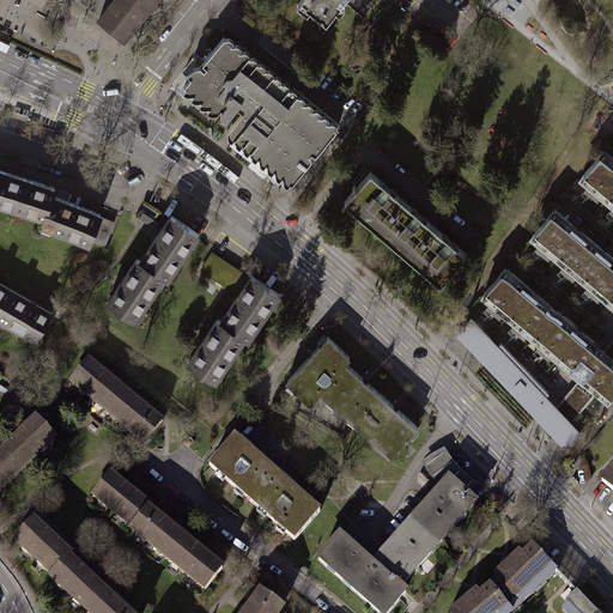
[(111,0),(102,0),(101,2),(97,0),(78,0),(83,1),(99,16),(107,7),(111,0)]
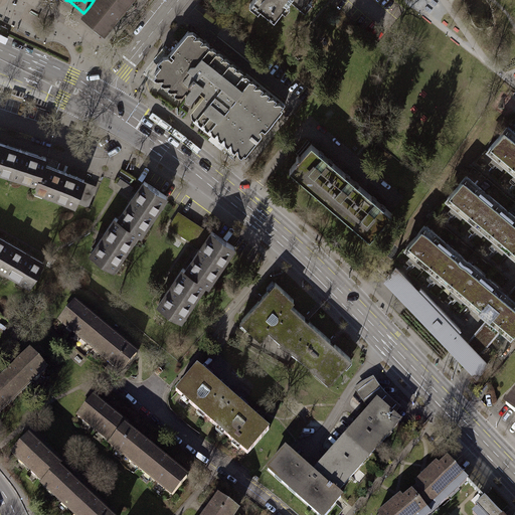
[(94,0),(90,6),(83,13),(105,30),(129,0),(94,0)]
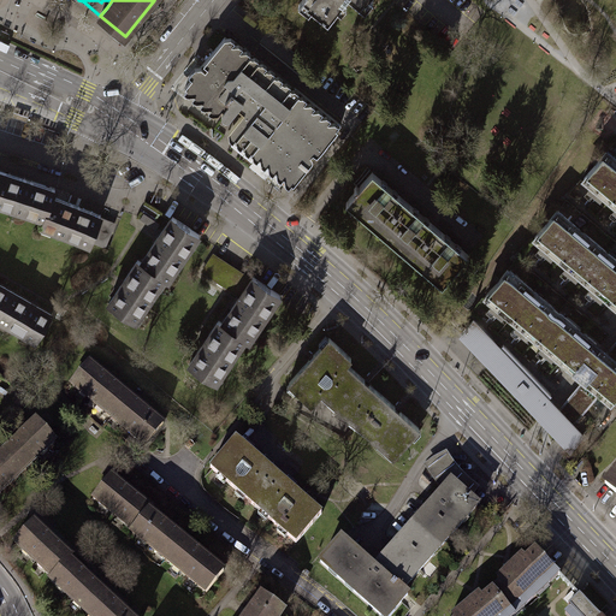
[(303,0),(312,6),(311,7),(327,21),(343,0),(354,0),(360,5),(363,0),(303,0)]
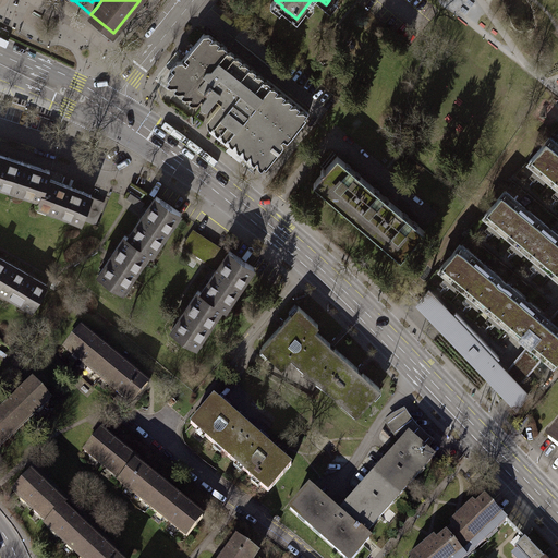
[(203,33),(168,77),(206,108),(215,96),(220,100),(206,118),(266,166),(308,112),(264,76),(262,80),(203,33)]
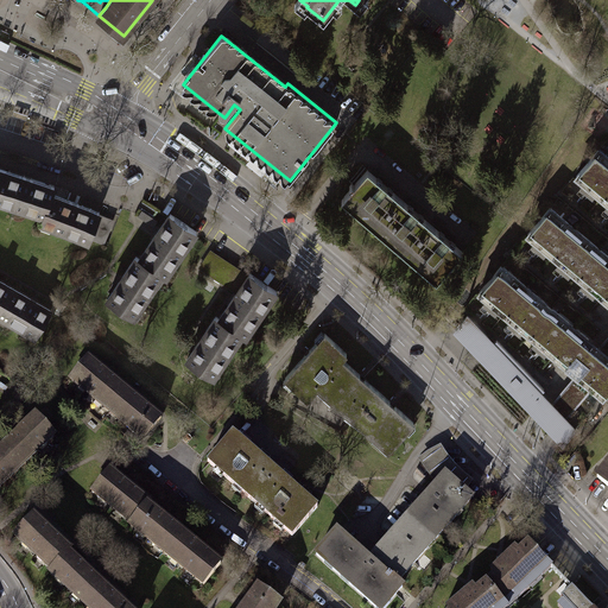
[(607,157),(599,149),(576,176),(607,202),(607,157)]
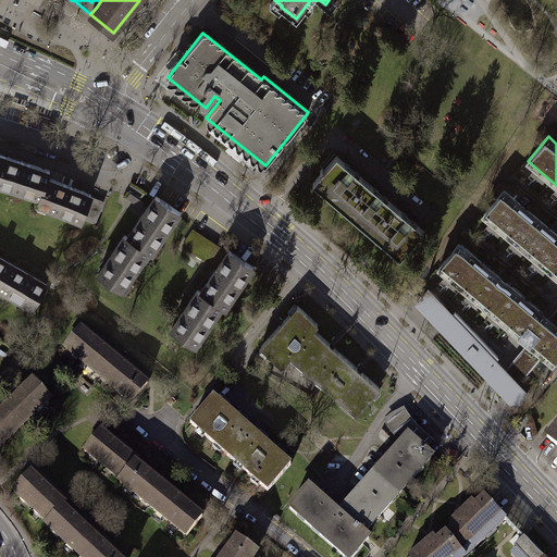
[(2,155),(0,160),(0,183),(40,197),(47,177),(50,170),(2,155)]
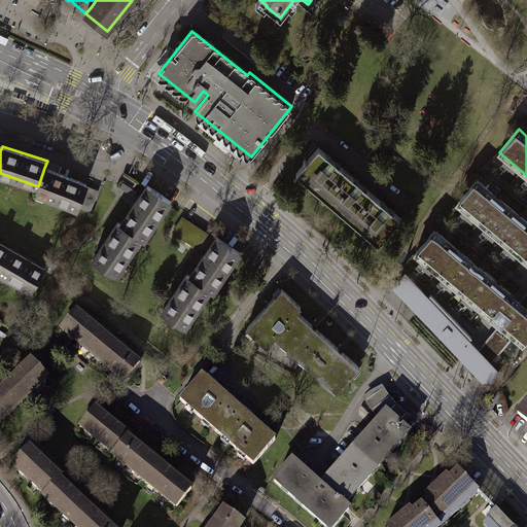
[(295,173),(323,197),(346,170),(336,162),(340,156),(334,151),(329,155),(318,147),(307,161),(305,159),(303,161),(305,163),(295,173)]
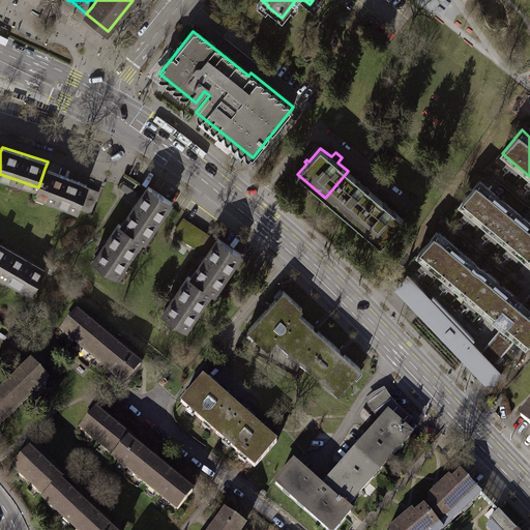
[(79,207),(86,187),(87,184),(45,169),(38,187),(36,194),(46,197),(45,198),(68,207),(69,206),(78,209),(79,207)]
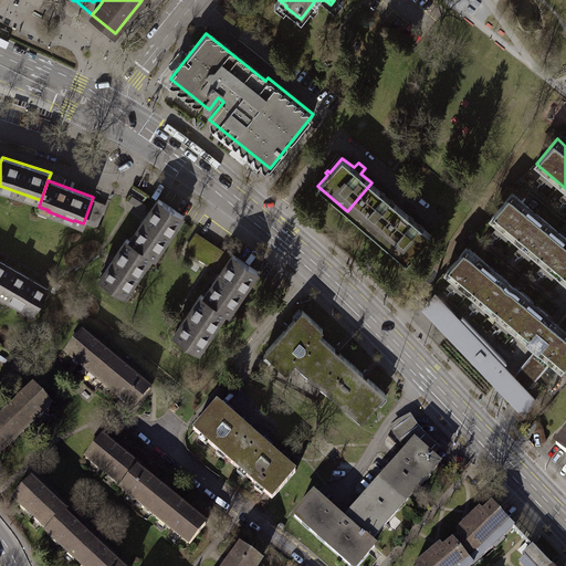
[(347,211),(376,236),(400,208),(389,198),(394,194),(386,188),(383,192),(371,182),(347,211)]
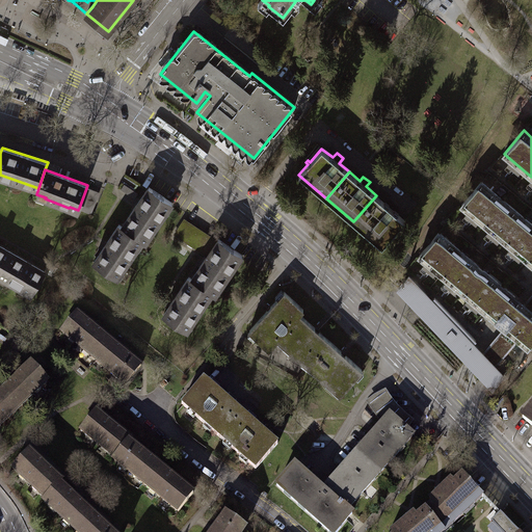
[(531,223),(481,182),(461,205),(528,260),(531,257),(531,223)]
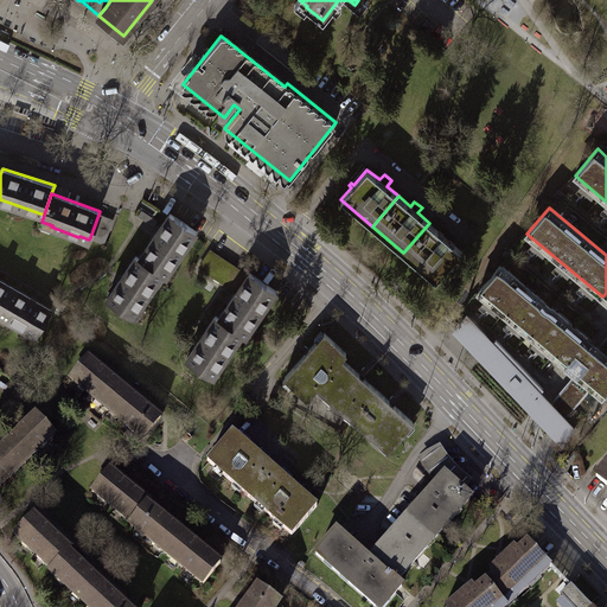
[(139,259),(161,274),(164,275),(170,267),(171,268),(183,249),(184,249),(197,231),(168,213),(139,259)]
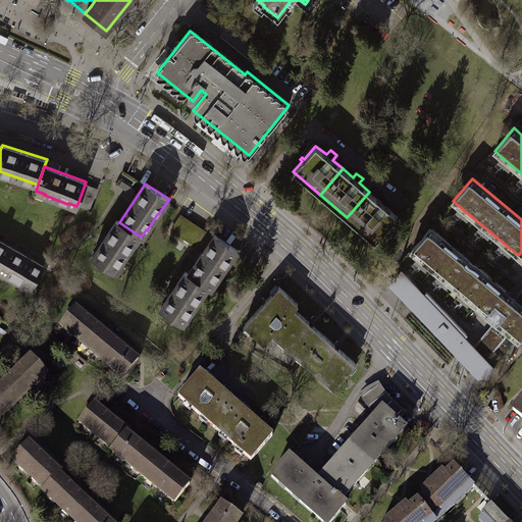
[(129,200),(137,188),(129,184),(122,196),(129,200)]
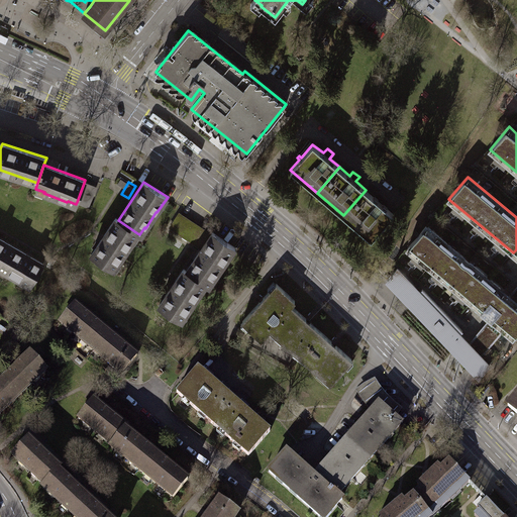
[(84,183),(77,202),(88,206),(95,187),(84,183)]
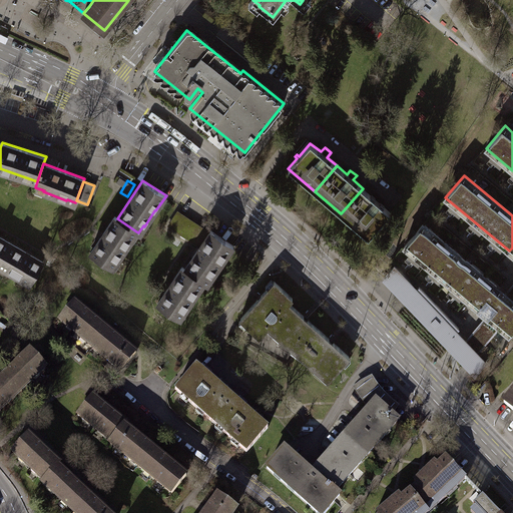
[(374,197),(363,188),(341,213),(368,236),(390,211),(380,202),(383,198),(377,193),(374,197)]
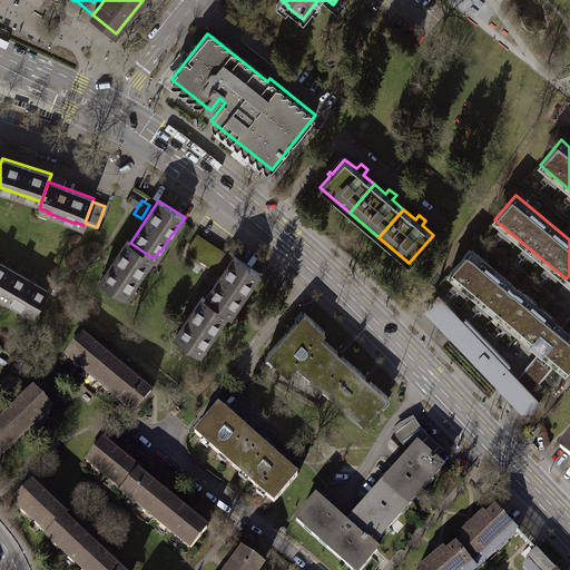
[(197,236),(188,252),(222,273),(232,258),(197,236)]
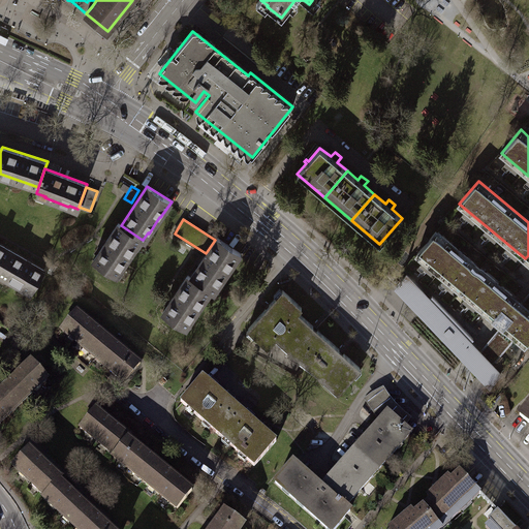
[(141,239),(121,225),(117,223),(93,260),(115,275),(121,267),(122,268),(131,253),(141,239)]
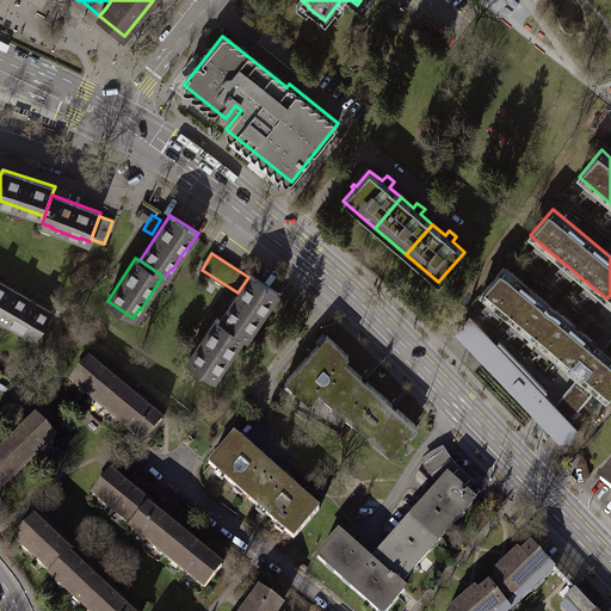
[(610,390),(610,356),(603,350),(598,345),(504,266),(481,292),(557,357),(561,353),(572,363),(580,353),(586,359),(591,363),(580,376),(596,388),(606,397),(610,390)]
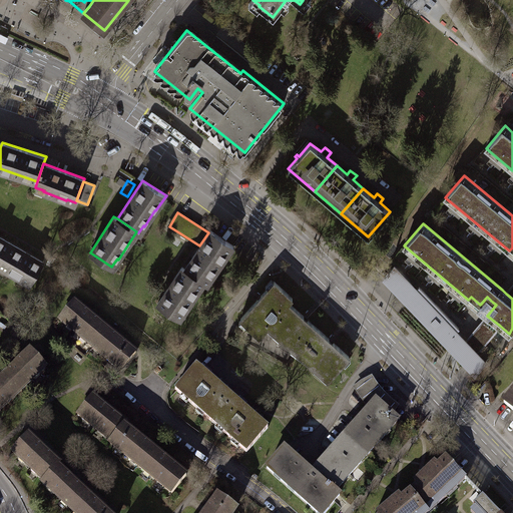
[(184,270),(203,282),(205,283),(210,275),(212,276),(222,261),(223,262),(234,245),(210,229),(208,232),(199,245),(184,270)]
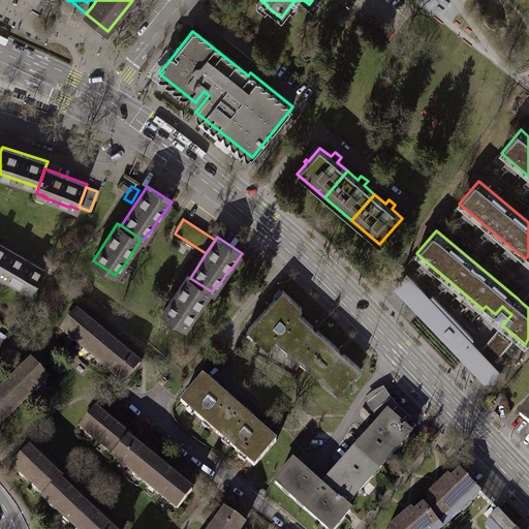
[(0,269),(10,251),(0,244),(0,269)]
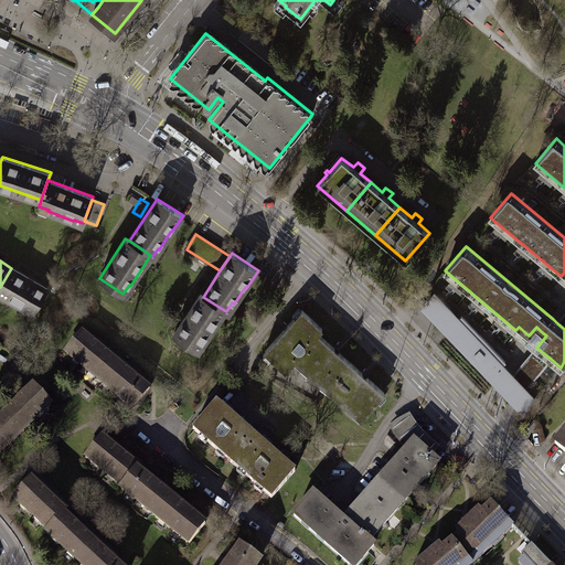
[(46,288),(11,268),(0,287),(0,292),(7,297),(6,298),(23,308),(24,307),(33,312),(46,288)]
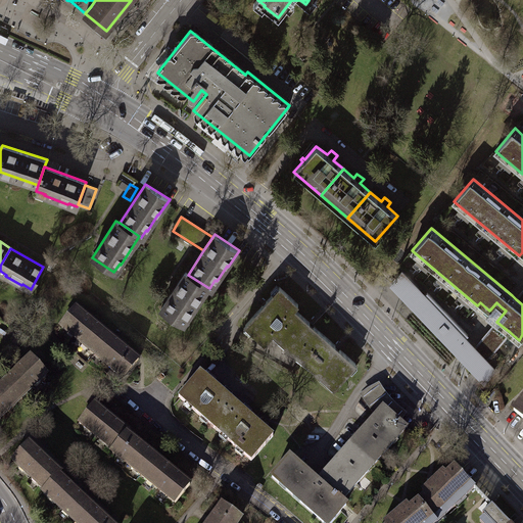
[(494,368),(486,359),(475,347),(471,343),(465,337),(468,334),(426,292),(424,294),(401,271),(391,282),(461,355),(480,375),(485,380),(494,368)]
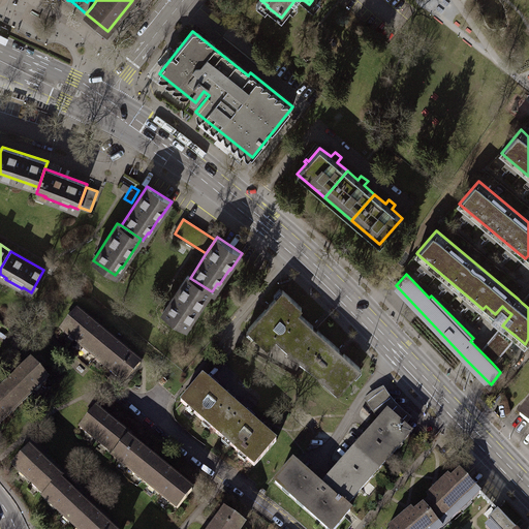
[(210,290),(190,278),(187,276),(163,312),(186,327),(190,319),(191,320),(210,290)]
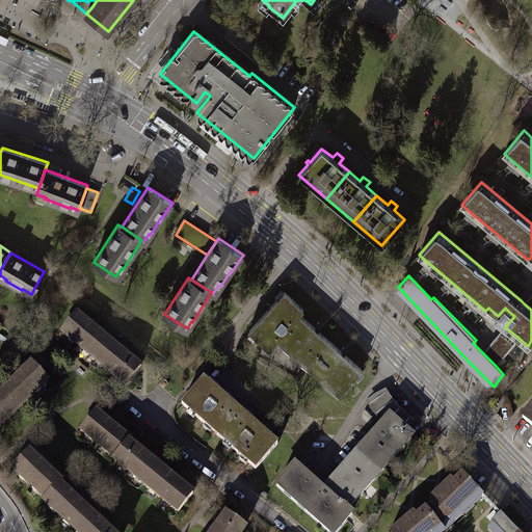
[(278,337),(299,314),(303,309),(285,292),(249,330),(268,347),(278,337)]
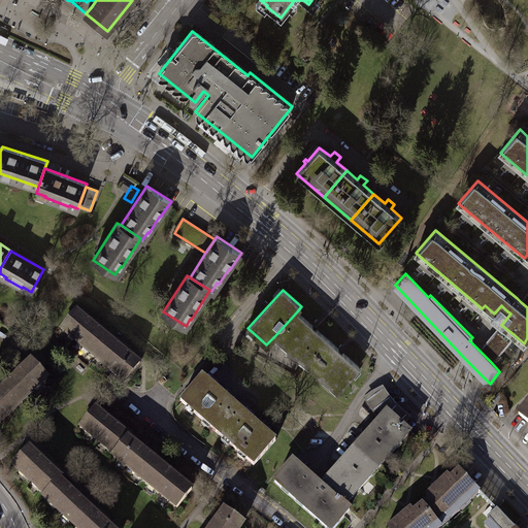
[(100,345),(107,336),(96,327),(96,326),(90,321),(89,322),(75,310),(61,328),(96,357),(103,348),(100,345)]
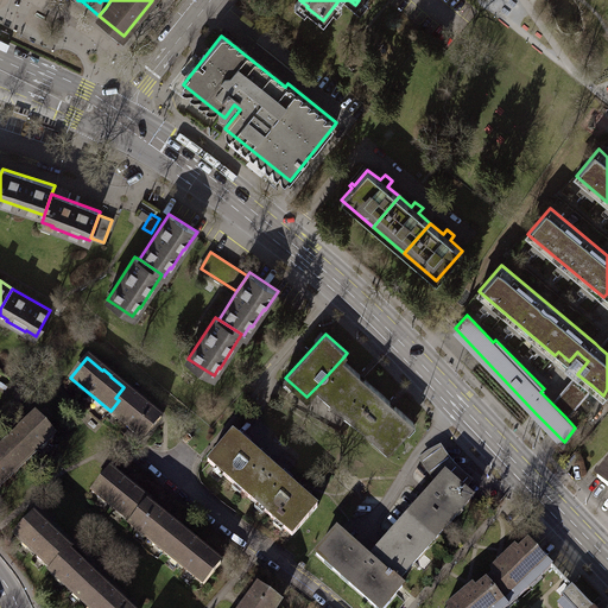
[(342,359),(318,385),(333,398),(331,400),(344,411),(346,410),(353,417),(378,391),(342,359)]
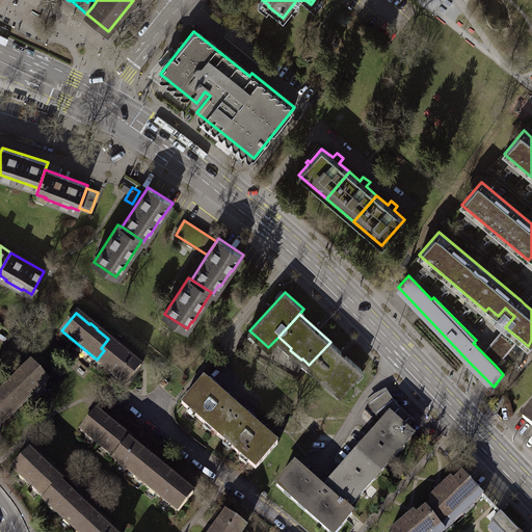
[(505,327),(483,353),(495,365),(519,338),(505,327)]
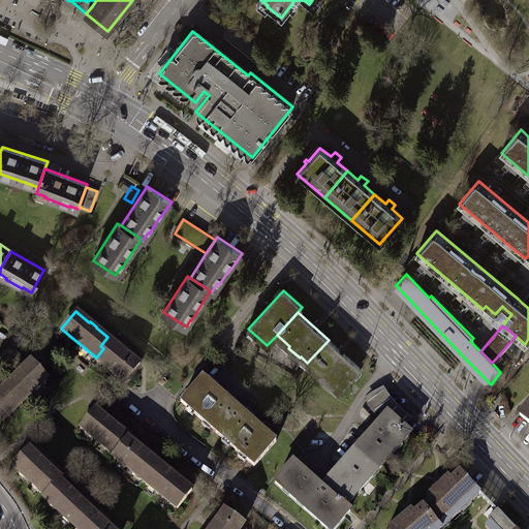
[(103,348),(96,358),(125,381),(139,364),(126,352),(127,350),(122,346),(120,347),(107,337),(100,346),(103,348)]
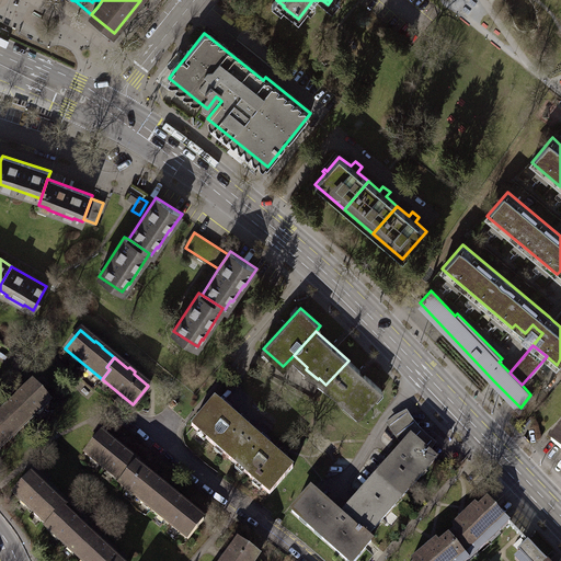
[(348,361),(325,385),(332,390),(331,391),(344,403),(345,401),(359,414),(381,390),(348,361)]
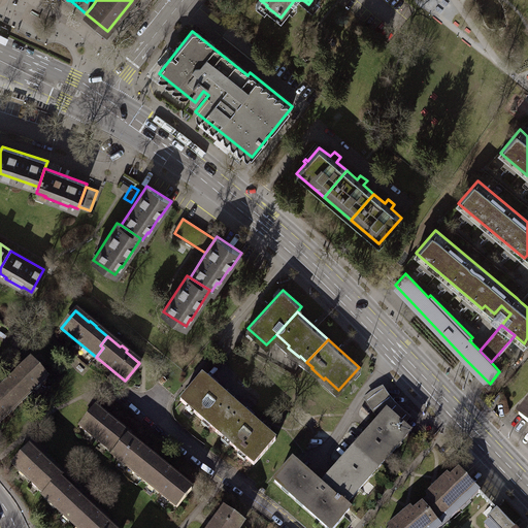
[(11,395),(20,403),(46,377),(31,361),(18,373),(17,372),(11,377),(12,378),(0,389),(8,398),(11,395)]
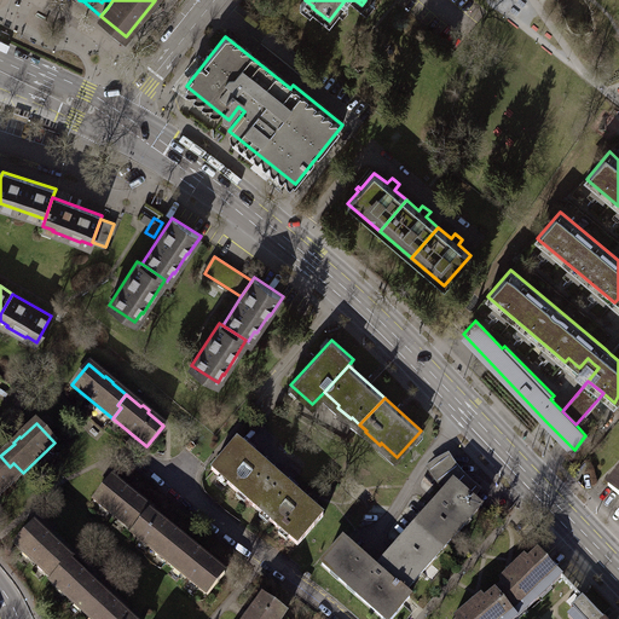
[(254,507),(279,479),(237,440),(212,469),(254,507)]
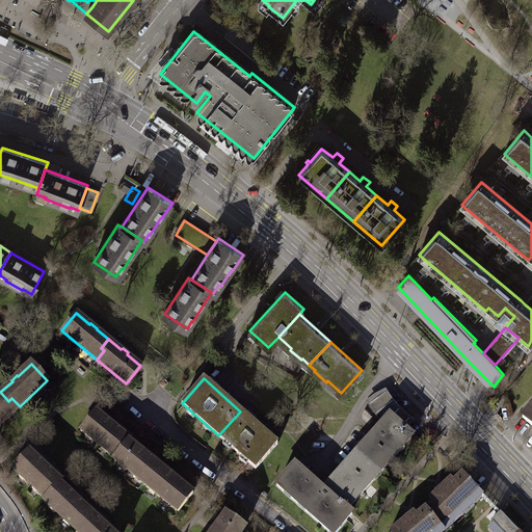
[(366,401),(382,424),(383,422),(371,403),(376,399),(384,409),(388,409),(392,415),(390,416),(406,431),(414,421),(397,406),(384,389),(366,401)]
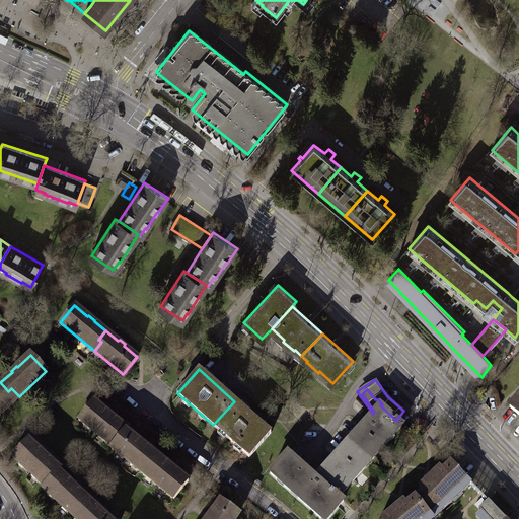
[(8,391),(0,382),(0,414),(19,396),(11,388),(8,391)]
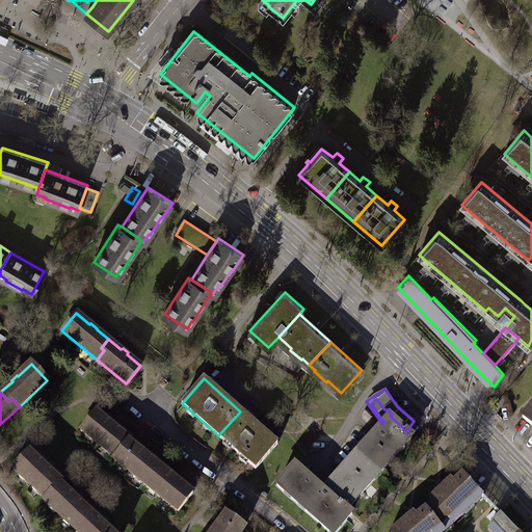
[(371,403),(383,422),(390,416),(392,415),(388,409),(384,409),(376,399),(371,403)]
